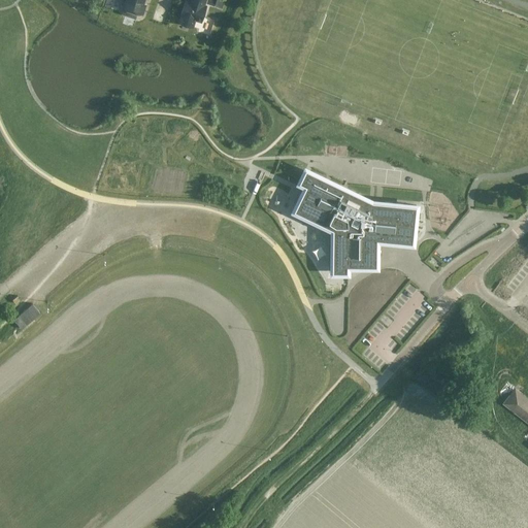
[(125,0),(123,8),(126,9),(125,14),(135,18),(136,12),(142,14),(146,4),(143,4),(144,0),(125,0)]
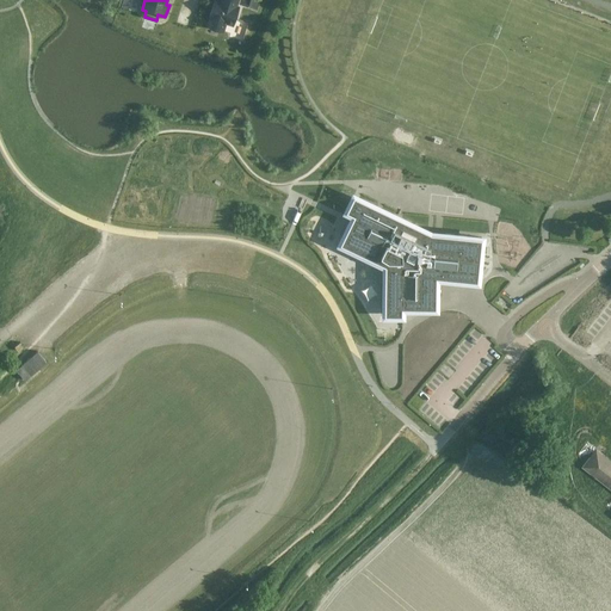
[(214,0),(209,17),(210,17),(208,26),(223,31),(227,22),(233,24),(239,7),(235,6),(236,0),(221,0),(221,1),(216,0),(214,0)]
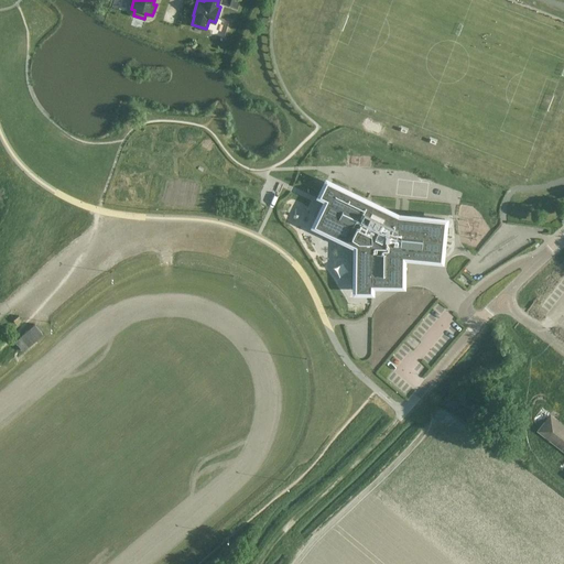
[(393,284),(399,284),(399,264),(392,260),(398,253),(436,258),(438,236),(443,235),(444,220),(384,213),(328,186),(322,199),(326,202),(317,220),(355,238),(361,238),(361,243),(355,243),(355,291),(370,291),(370,283),(383,283),(383,284),(387,284),(387,285),(393,285),(393,284)]
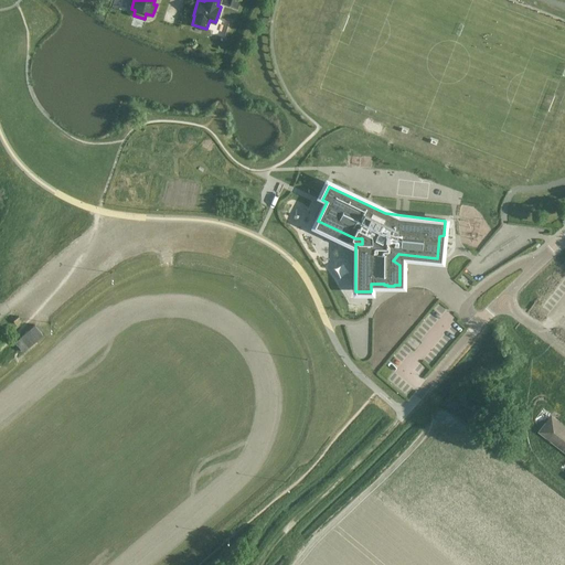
[(23,352),(43,334),(34,324),(28,330),(14,342),(23,352)]
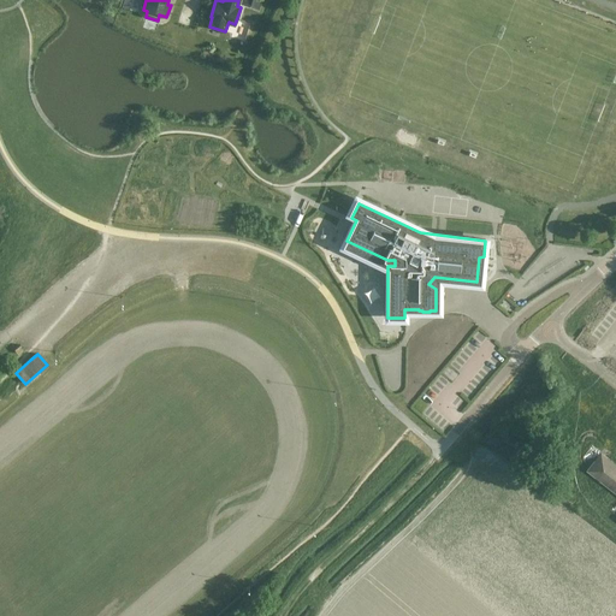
[(615,454),(598,440),(561,490),(599,519),(615,496),(615,454)]
